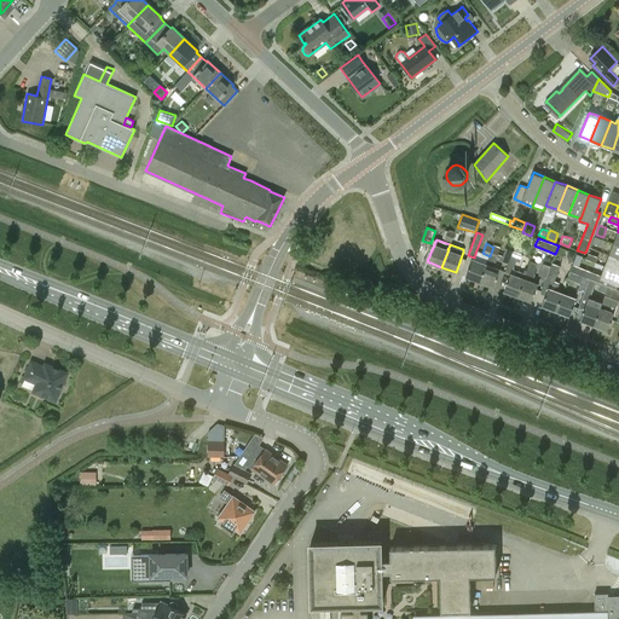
[(493,247),(490,256),(486,264),(480,282),(493,287),(501,270),(493,267),(497,259),(508,264),(513,252),(505,248),(503,256),(498,254),(499,249),(493,247)]
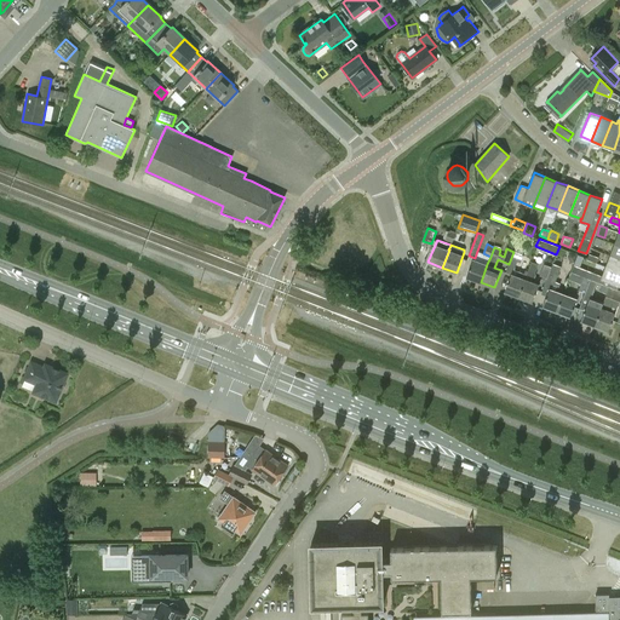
[(505,291),(518,297),(527,275),(514,270),(515,267),(517,260),(521,262),(523,256),(514,252),(509,264),(506,271),(511,274),(505,291)]
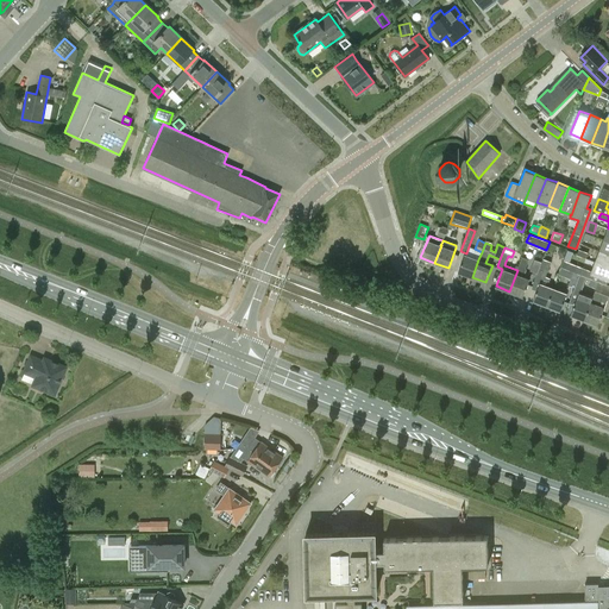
[(595,262),(608,267),(608,253),(600,251),(595,262)]
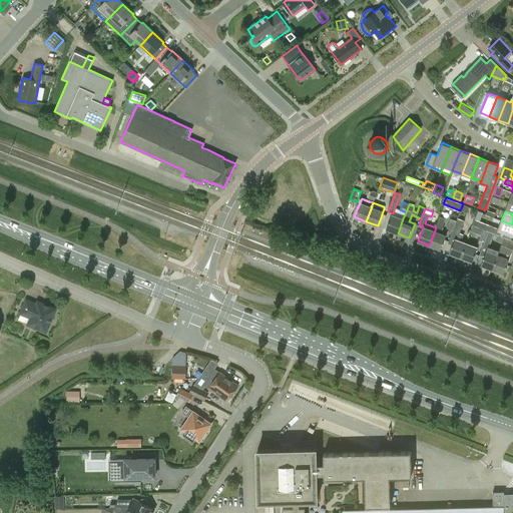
[(386,228),(398,233),(403,218),(392,214),(386,228)]
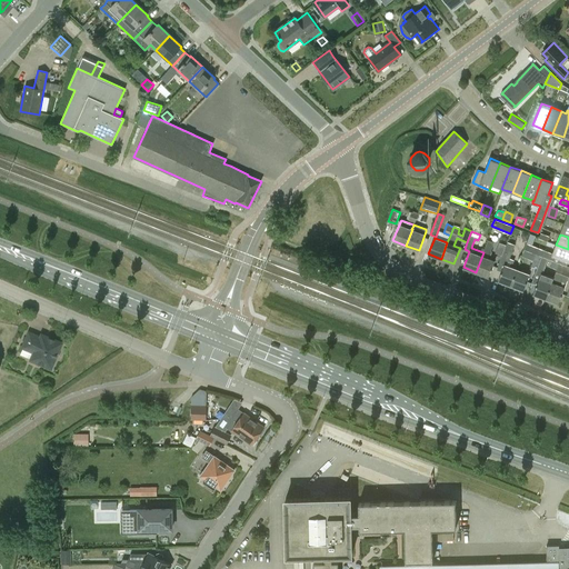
[(495,261),(489,259),(491,251),(490,251),(493,242),(488,240),(483,252),(476,272),(489,277),(495,261)]
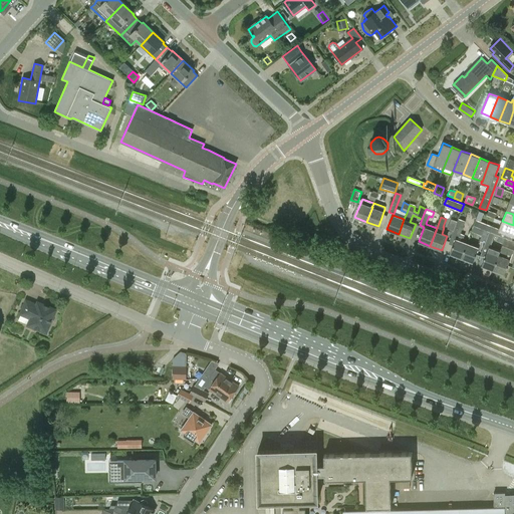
[(447,229),(454,231),(456,224),(457,221),(451,219),(447,229)]
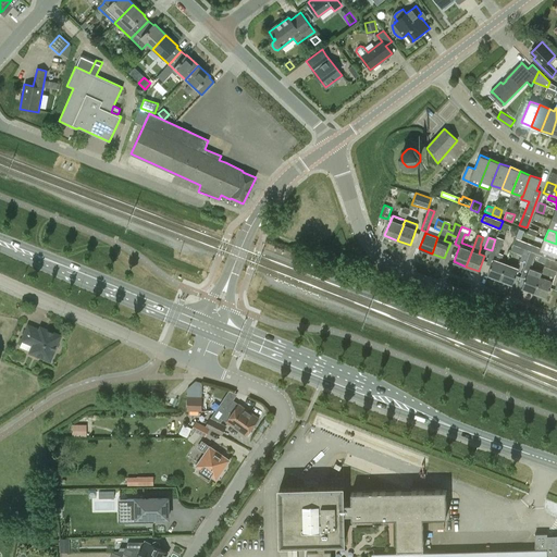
[(500,280),(506,264),(500,262),(504,255),(498,252),(502,246),(504,239),(496,237),(495,239),(494,243),(492,250),(489,258),(493,259),(487,274),(500,280)]
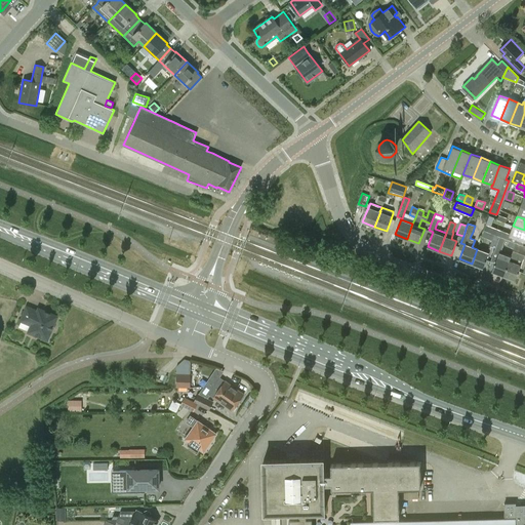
[(502,231),(486,225),(483,231),(489,233),(494,234),(494,235),(499,237),(500,237),(502,231)]
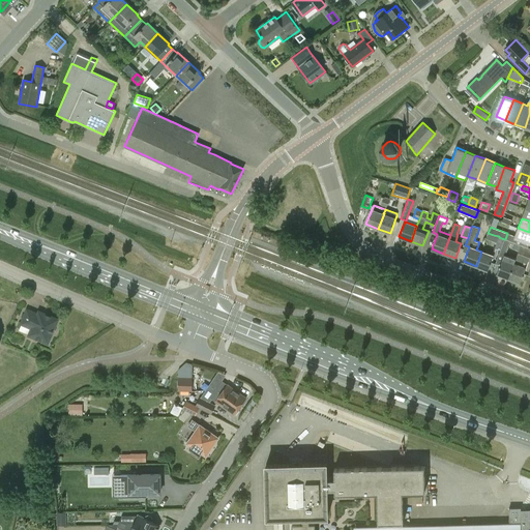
[(529,232),(518,228),(514,238),(529,243),(529,232)]
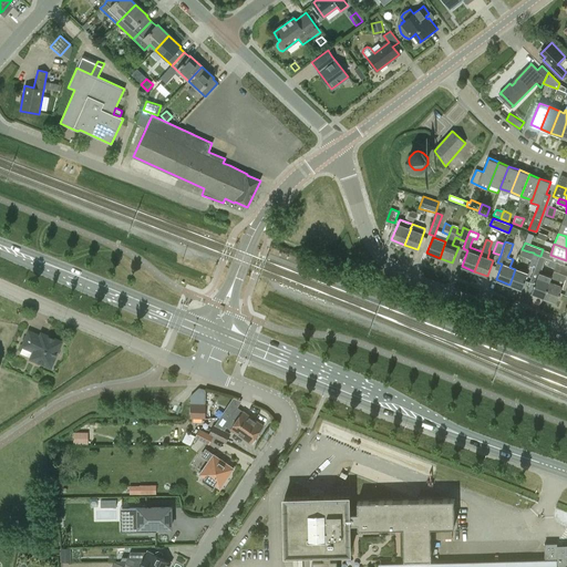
[(539,256),(534,254),(528,266),(535,268),(539,256)]
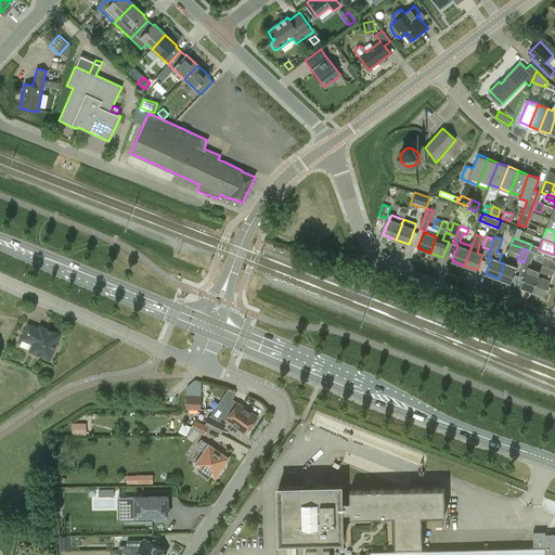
[(530,265),(534,253),(529,250),(528,250),(524,262),(530,265)]
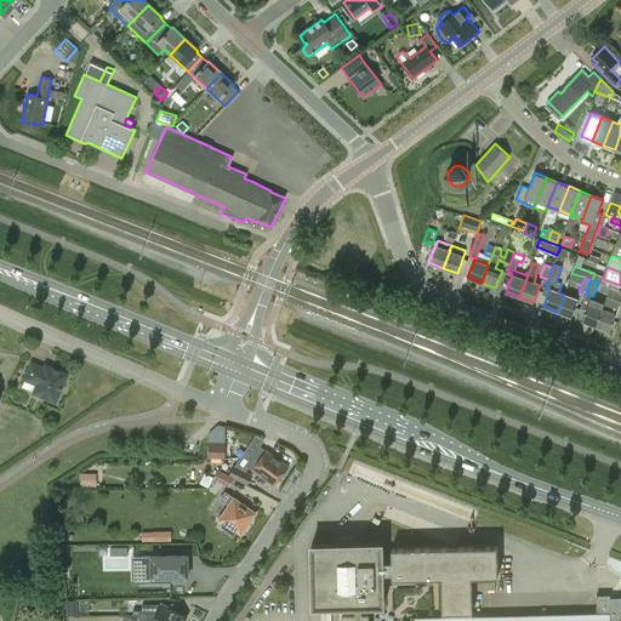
[(620,291),(610,288),(609,291),(605,301),(604,305),(602,308),(596,326),(609,331),(616,314),(620,300),(620,291)]
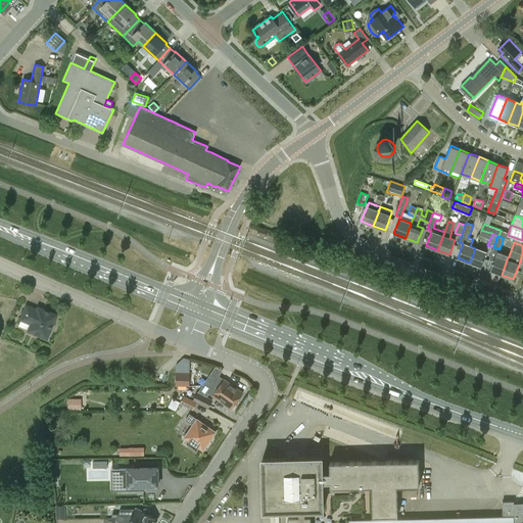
[(507,259),(509,256),(498,252),(500,249),(493,247),(488,260),(492,263),(489,270),(502,275),(507,259)]
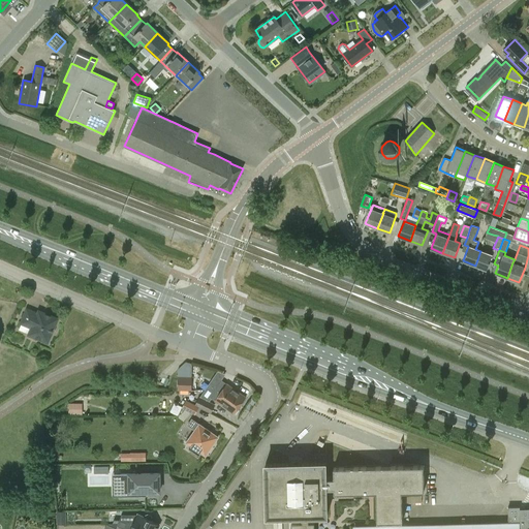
[(480,251),(475,266),(487,270),(492,255),(480,251)]
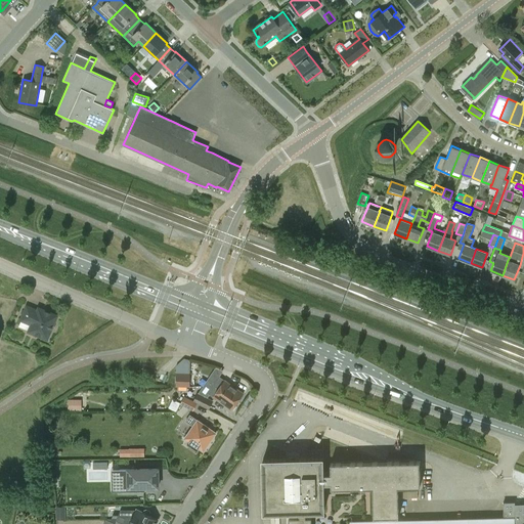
[(38,310),(28,306),(22,320),(32,324),(29,331),(48,339),(51,332),(53,330),(54,329),(55,326),(55,325),(54,323),(58,315),(39,307),(38,310)]
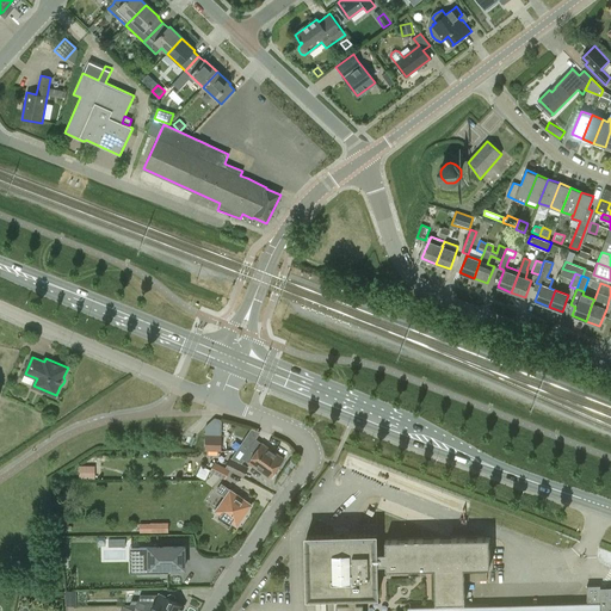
[(222,436),(205,434),(205,451),(221,451),(222,436)]
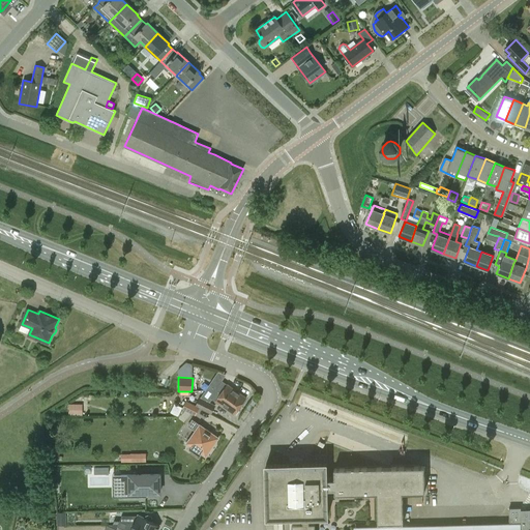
[(215,389),(240,407),(246,398),(227,384),(222,381),(215,389)]
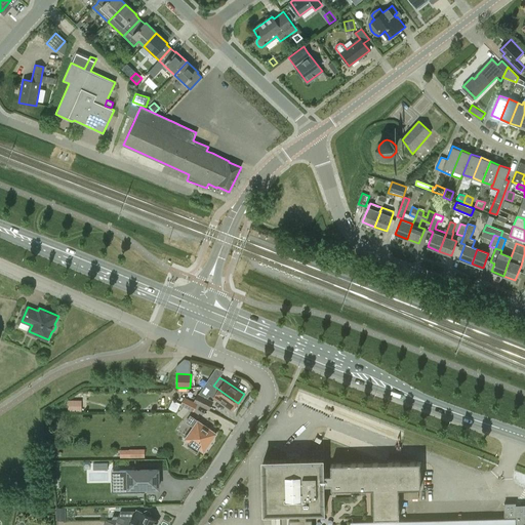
[(238,403),(213,386),(208,394),(233,411),(238,403)]
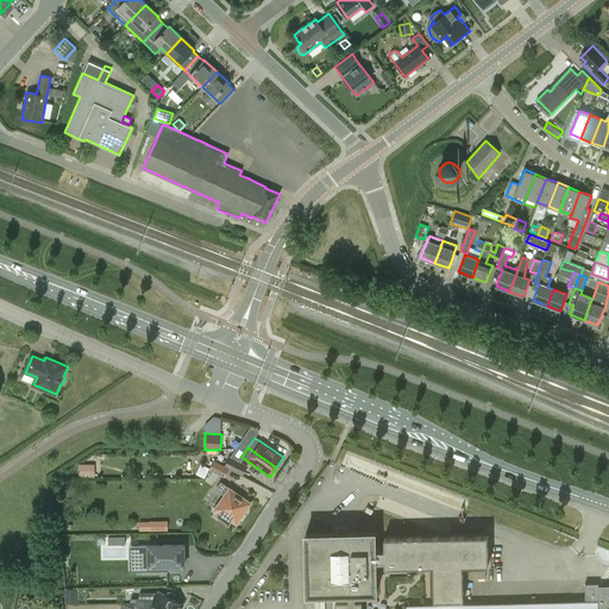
[(248,465),(230,456),(225,466),(224,466),(228,469),(243,476),(248,465)]
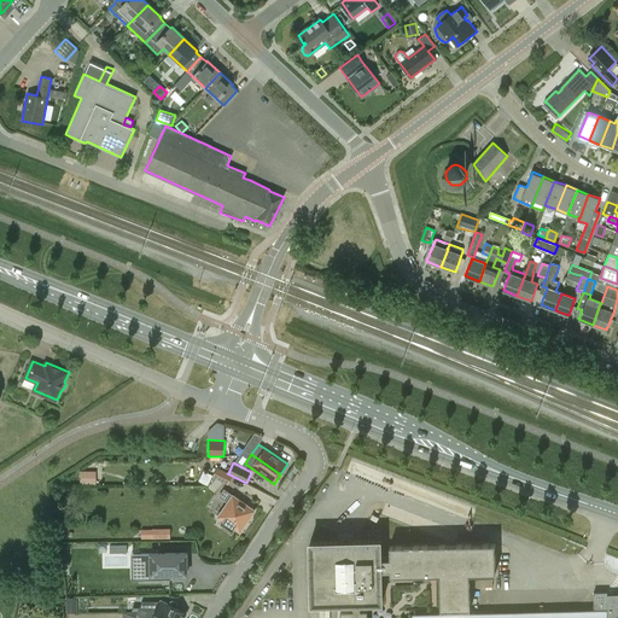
[(228,484),(232,476),(227,473),(228,473),(217,467),(213,477),(228,484)]
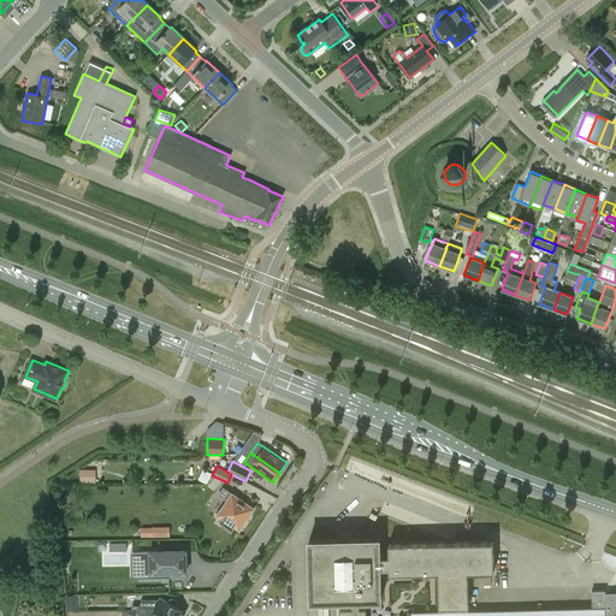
[(96,469),(80,469),(80,483),(96,483),(96,469)]
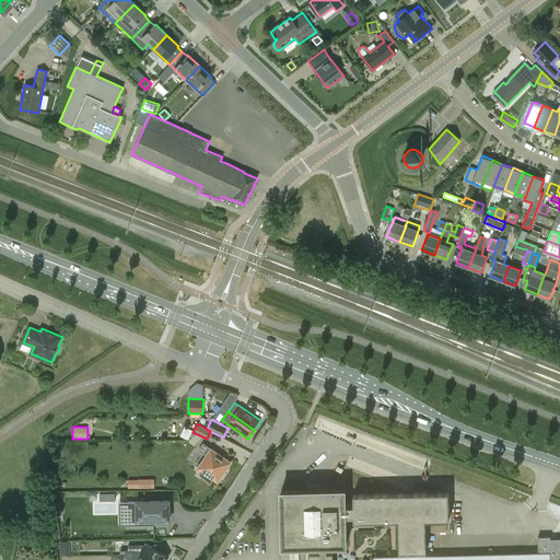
[(188,440),(193,430),(185,427),(181,436),(188,440)]
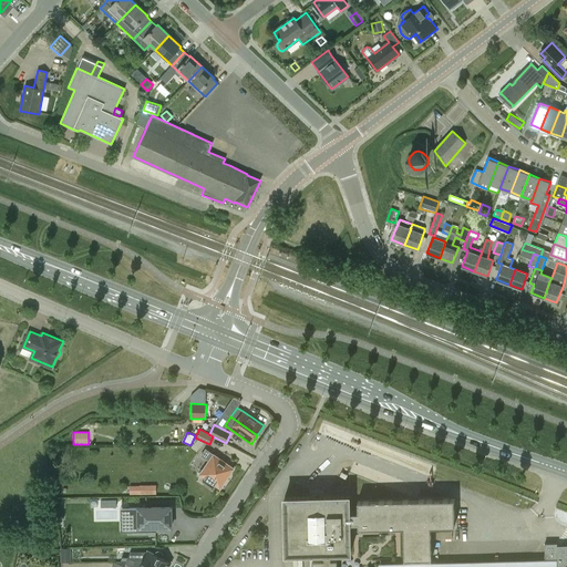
[(200,455),(208,462),(199,474),(220,488),(234,468),(205,449),(200,455)]
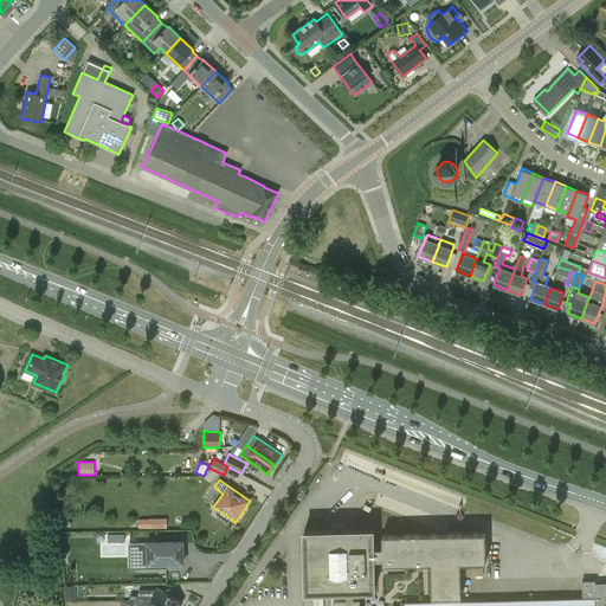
[(605,605),(605,585),(597,586),(597,581),(584,581),(584,605),(450,605),(451,597),(462,597),(461,562),(487,562),(485,533),(446,534),(382,535),(382,547),(374,547),(374,530),(304,532),(305,592),(347,591),(347,599),(334,599),(334,605),(605,605)]
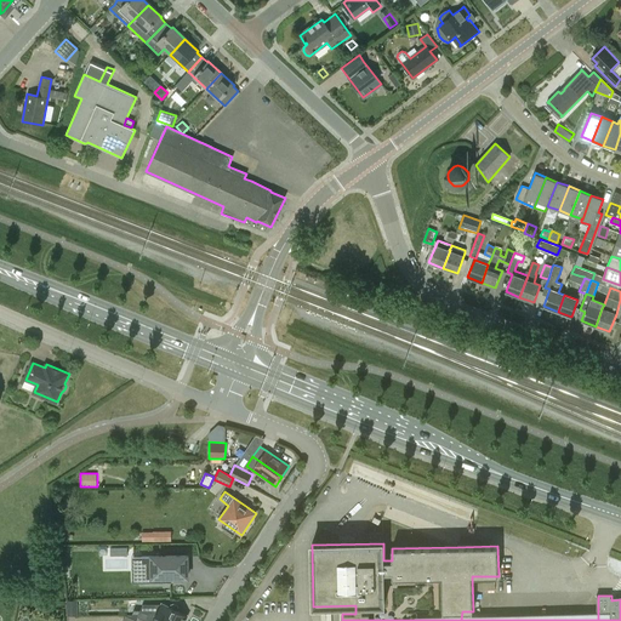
[(142,556),(142,582),(172,582),(172,577),(188,577),(188,556),(142,556)]
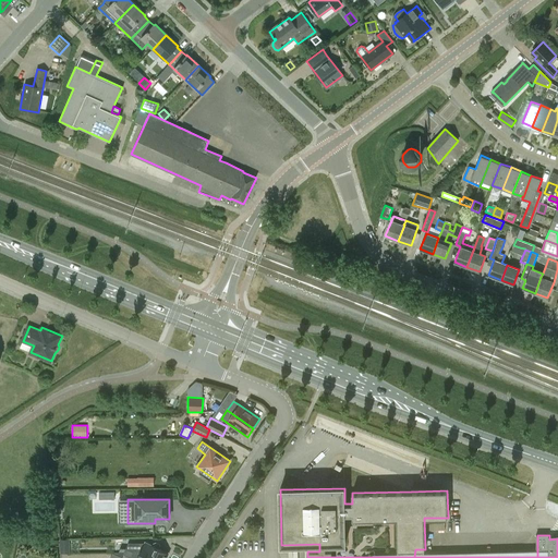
[(135,549),(152,557),(166,557),(169,553),(160,548),(160,546),(159,544),(156,543),(154,543),(153,544),(152,545),(146,542),(143,547),(136,544),(135,546),(129,543),(125,548),(134,553),(135,549)]
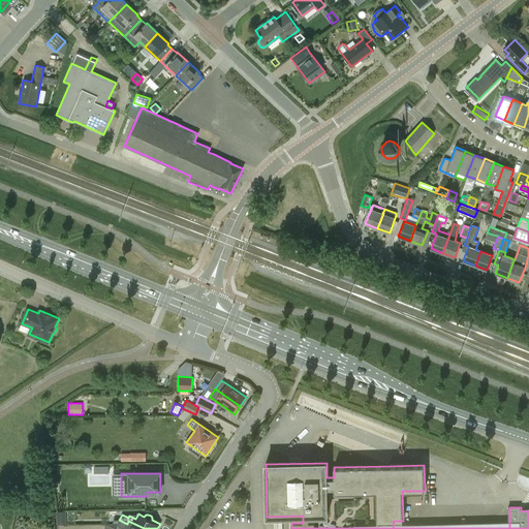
[(144,528),(128,521),(127,524),(119,520),(117,524),(117,525),(124,528),(124,526),(130,528),(144,528)]
